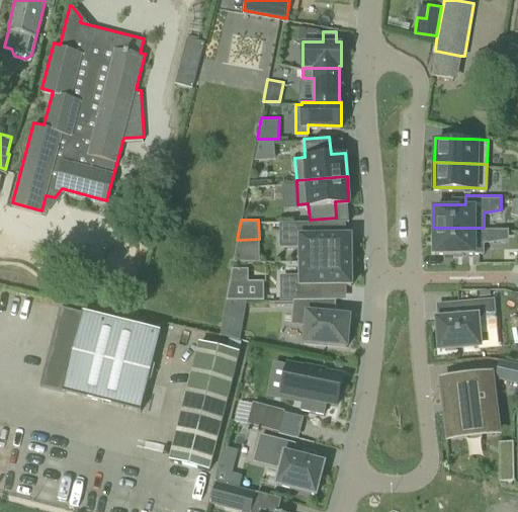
[(321,234),(321,226),(286,226),(286,244),(300,244),(300,258),(351,258),(351,234),(321,234)]
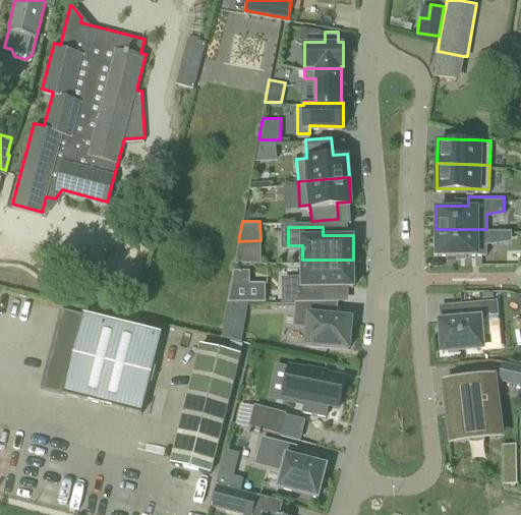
[(497,240),(497,229),(485,229),(436,229),(437,252),(485,251),(485,241),(497,240)]
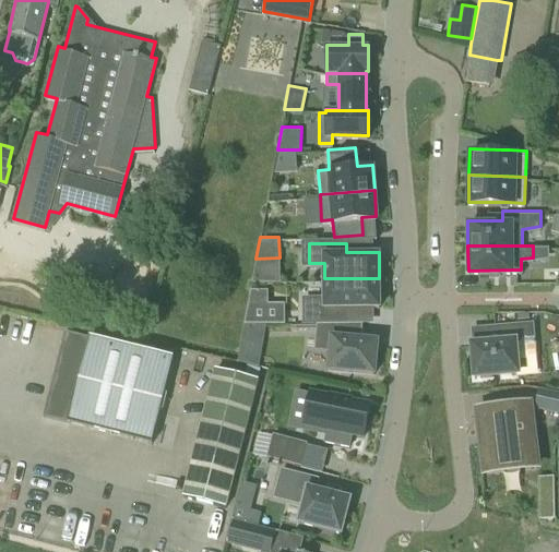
[(379,304),(379,278),(324,278),(324,295),(309,295),(310,313),(346,313),(346,304),(379,304)]
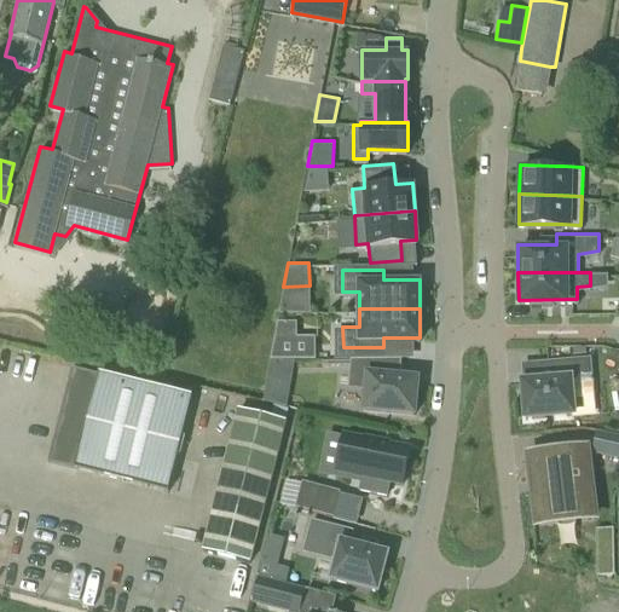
[(273,335),(270,356),(316,354),(316,335),(298,335),(273,335)]
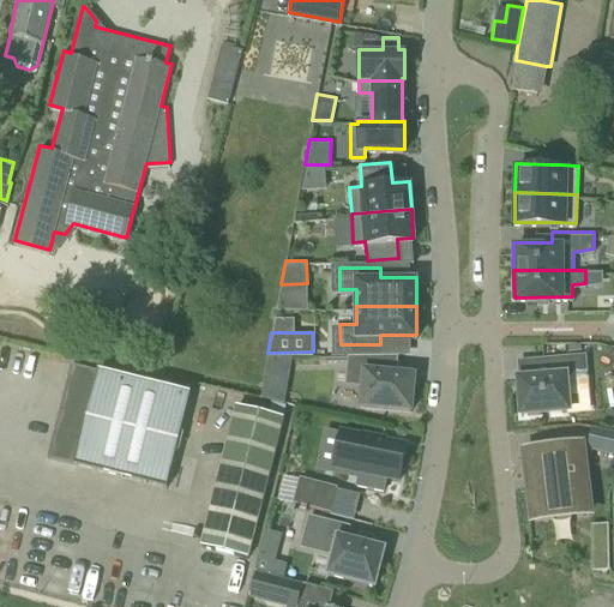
[(361,403),(410,407),(414,372),(373,368),(374,353),(349,353),(347,379),(362,382),(361,403)]
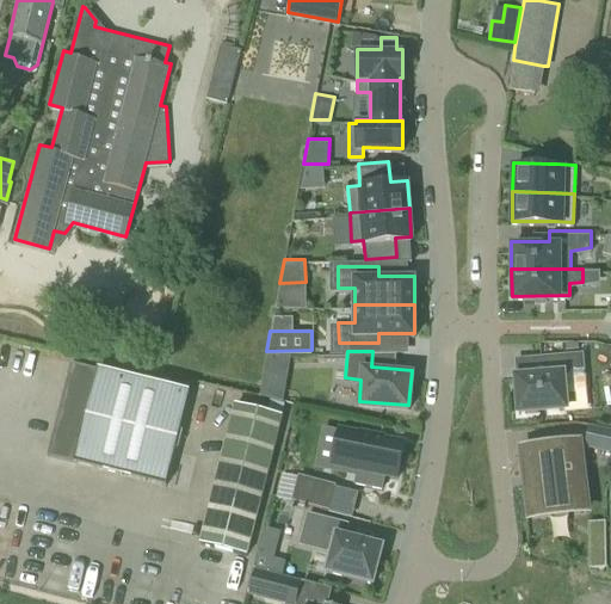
[(566,405),(565,386),(563,371),(582,369),(581,351),(532,355),(534,371),(516,374),(518,410),(566,405)]
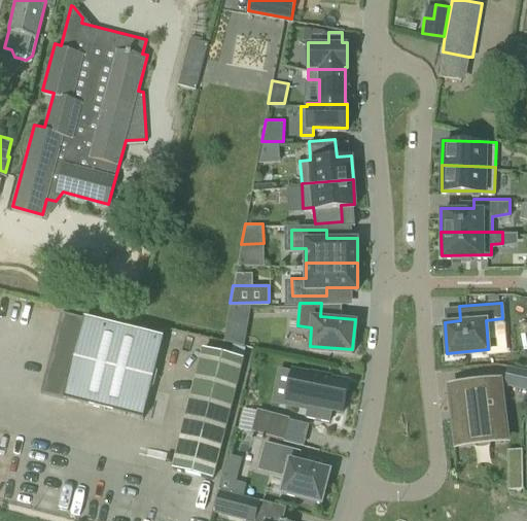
[(144,415),(165,335),(84,314),(64,395),(144,415)]
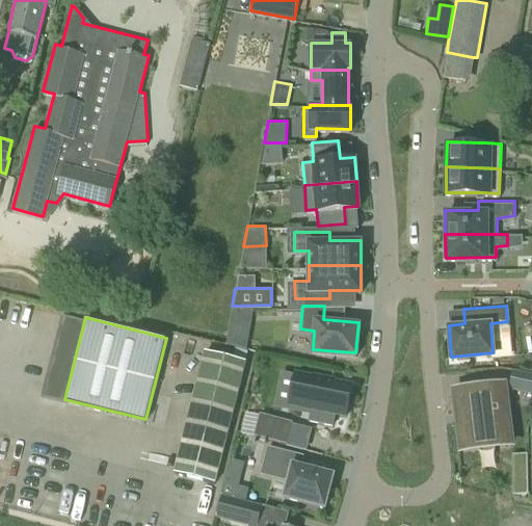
[(225,341),(246,346),(249,326),(230,323),(225,341)]
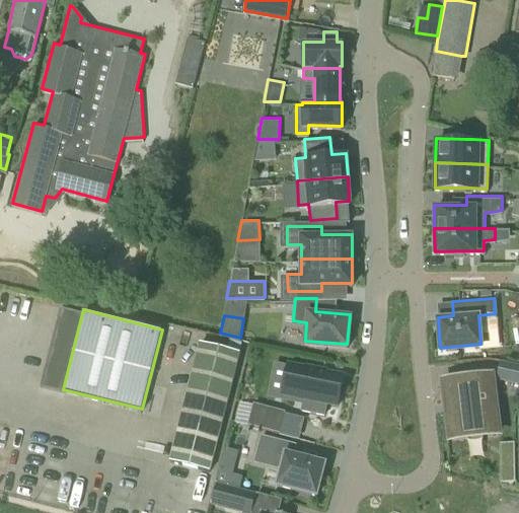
[(168,457),(211,468),(240,350),(199,340),(168,457)]
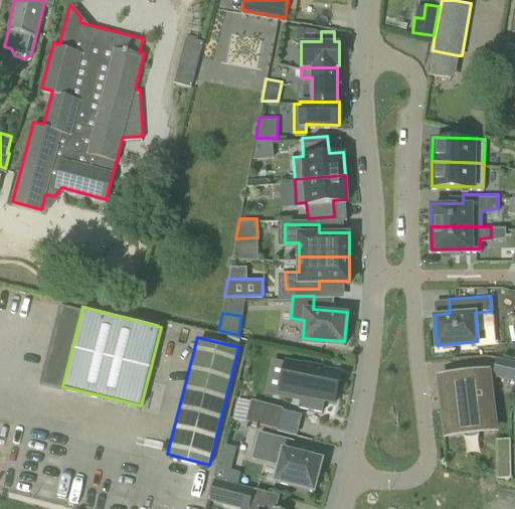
[(514,360),(497,356),(493,372),(514,377),(514,360)]
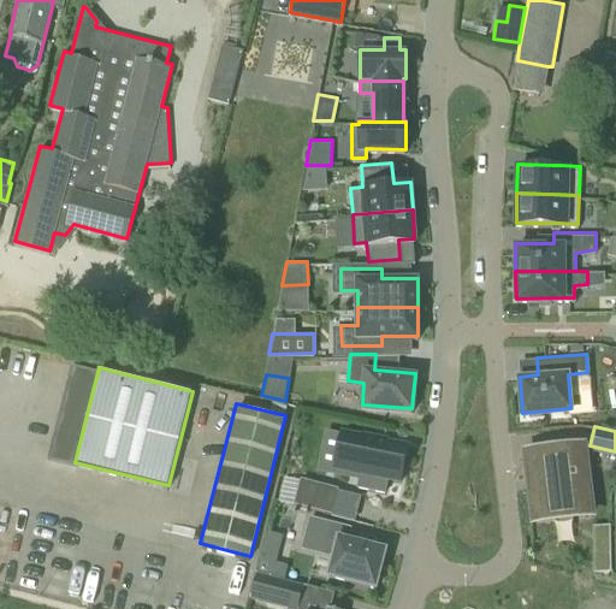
[(341,431),(335,465),(361,469),(357,484),(385,489),(388,474),(401,477),(408,442),(379,437),(380,435),(362,431),(361,433),(342,430),(341,431)]
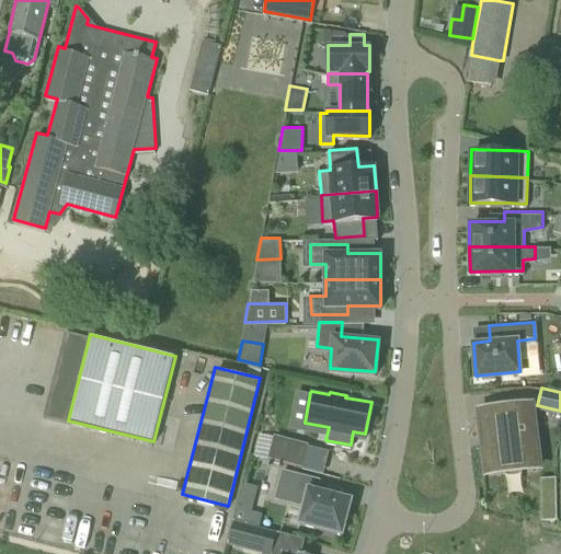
[(530,401),(479,407),(487,470),(538,463),(530,401)]
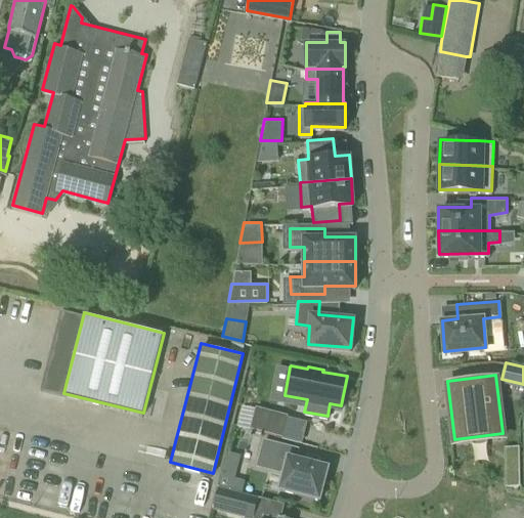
[(281,434),(287,414),(255,405),(250,425),(281,434)]
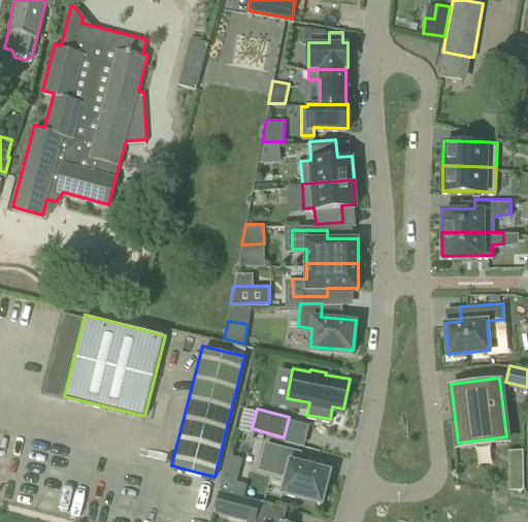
[(261,459),(281,464),(278,471),(286,474),(282,491),(322,501),(330,469),(297,461),(300,450),(266,441),(261,459)]
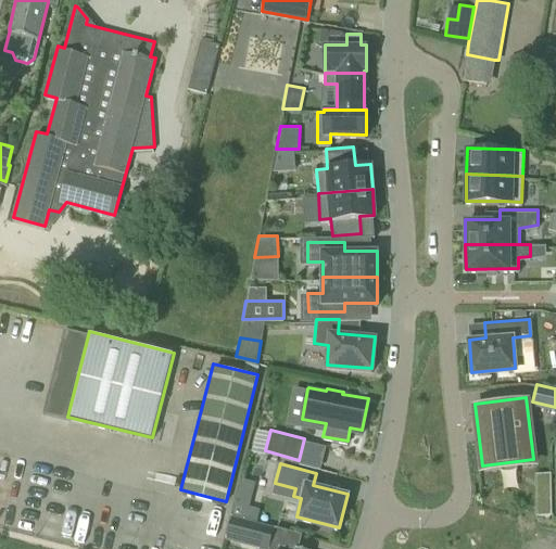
[(249,499),(255,477),(239,473),(234,495),(249,499)]
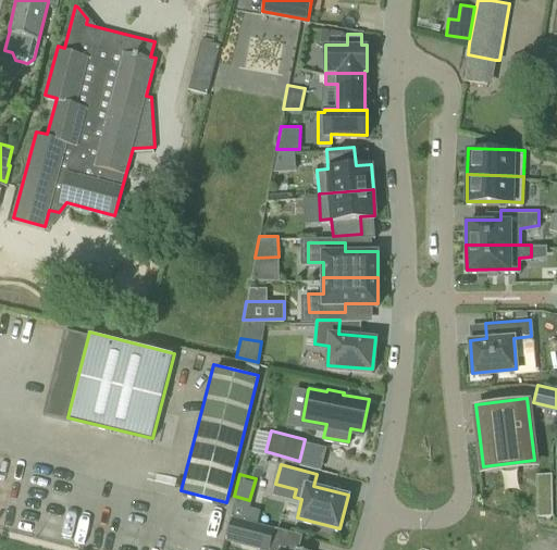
[(536,501),(536,513),(553,513),(553,501),(536,501)]
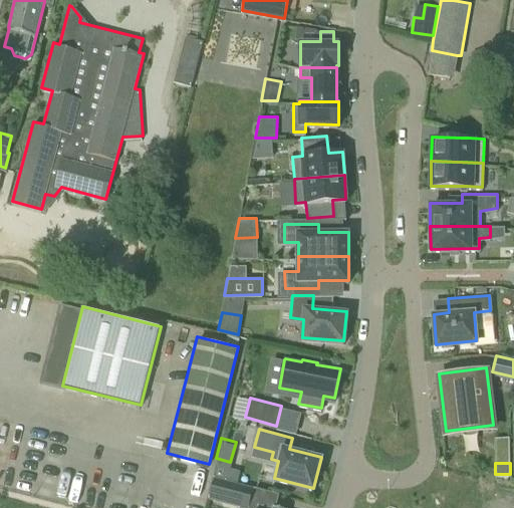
[(254,484),(215,474),(210,493),(249,503),(254,484)]
